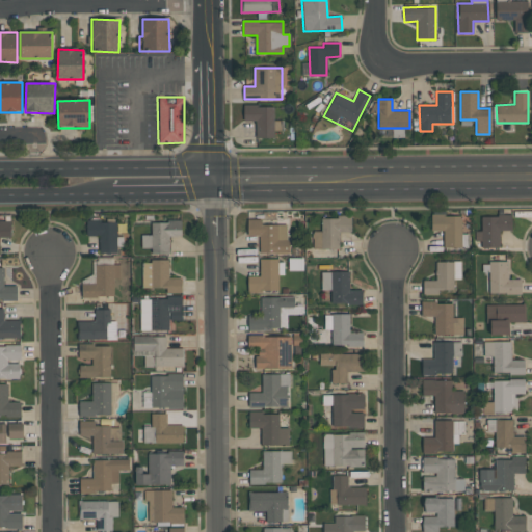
[(273,105),(243,106),(243,121),(256,121),(256,137),(274,137),(274,130),(283,130),(283,121),(274,121),(273,105)]
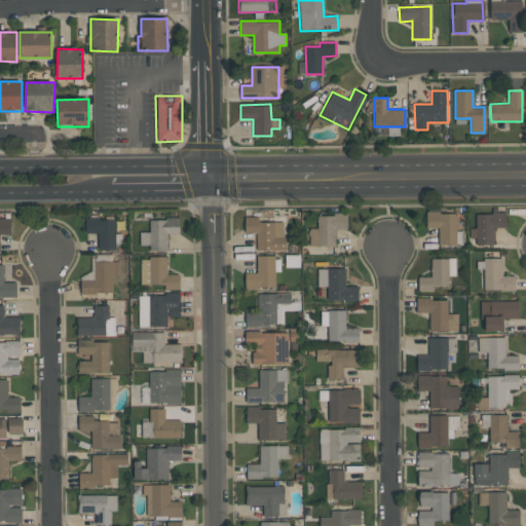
[(438,227),(425,227),(425,211),(440,211),(440,213),(456,214),(456,231),(462,231),(462,245),(438,243),(438,227)]
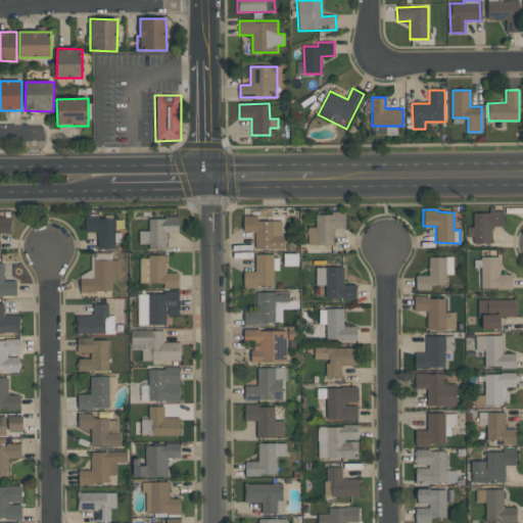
[(491,242),(470,242),(470,226),(472,226),(472,211),(503,211),(503,226),(490,226),(491,242)]
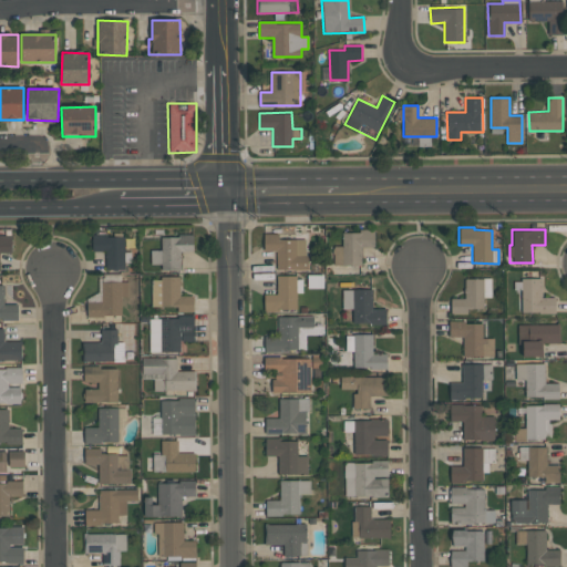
[(361,265),(333,265),(333,246),(342,246),(342,230),(374,230),(374,247),(361,247),(361,265)]
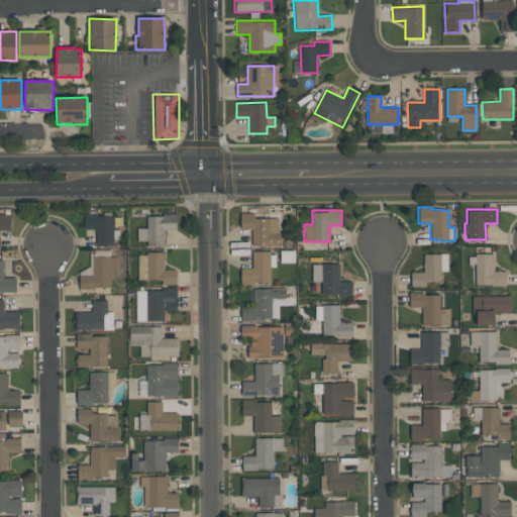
[(280,245),(251,245),(251,229),(239,229),(239,213),(253,213),(253,217),(280,218),(280,245)]
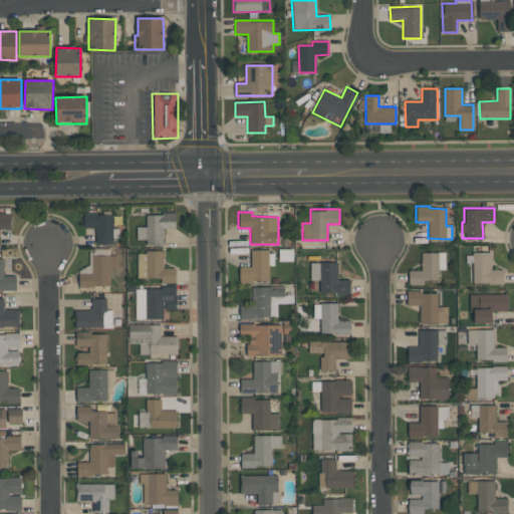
[(112,244),(95,244),(95,227),(83,227),(83,213),(112,213),(112,244)]
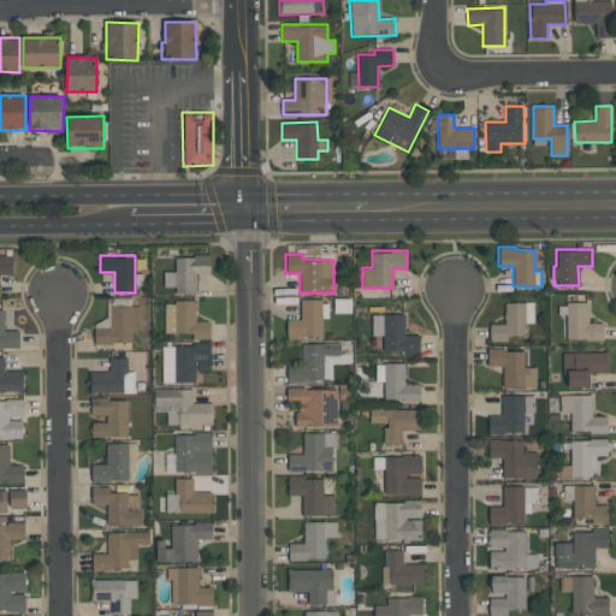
[(209,255),(209,273),(196,273),(196,292),(173,292),(173,286),(164,286),(164,271),(175,271),(175,255),(209,255)]
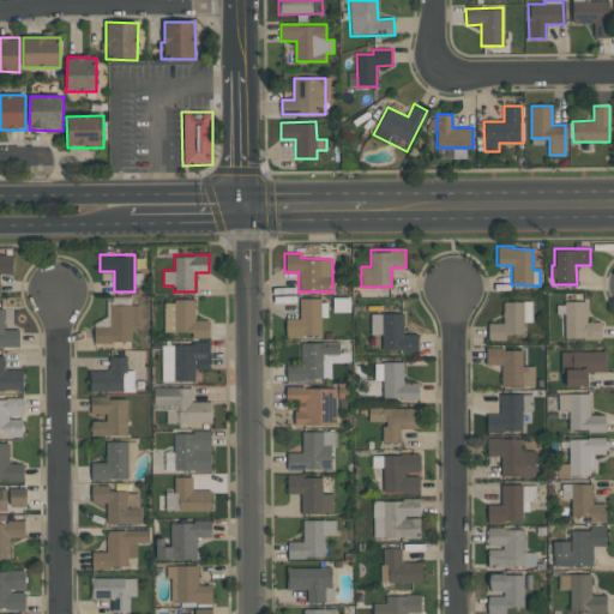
[(0,256),(12,256),(12,274),(0,274),(0,256)]
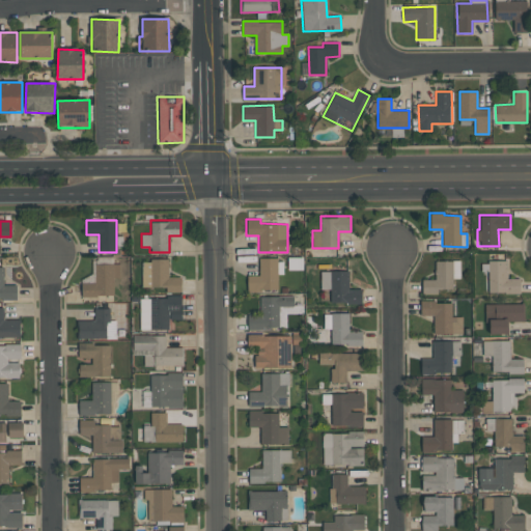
[(247,275),(258,275),(258,258),(282,258),(283,274),(277,274),(277,290),(247,290),(247,275)]
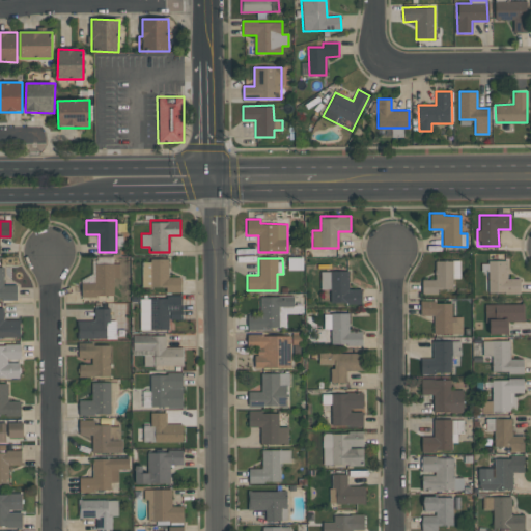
[(142,259),(168,259),(168,277),(182,277),(180,292),(165,292),(165,287),(141,286),(142,259)]
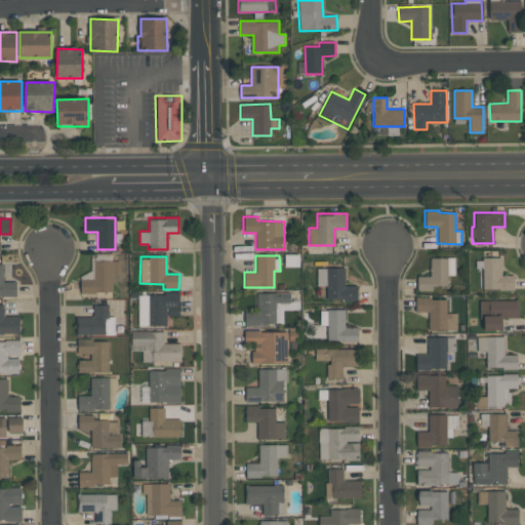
[(429,257),(454,257),(454,275),(447,275),(447,285),(432,285),(432,290),(417,291),(417,276),(430,276),(429,257)]
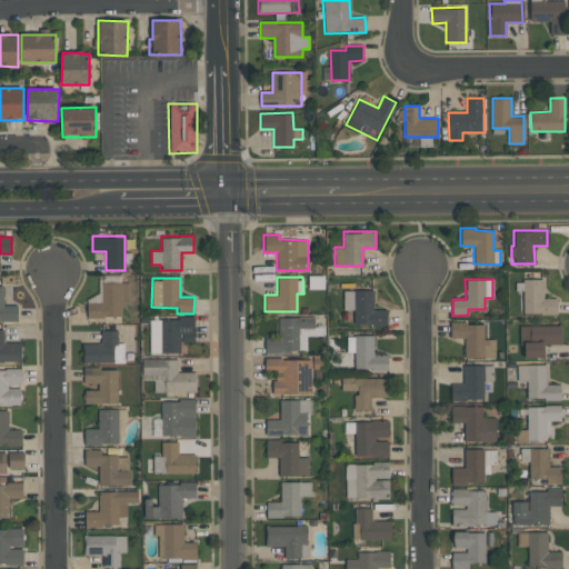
[(557,313),(523,313),(523,289),(521,289),(521,279),(542,279),(542,299),(557,299),(557,313)]
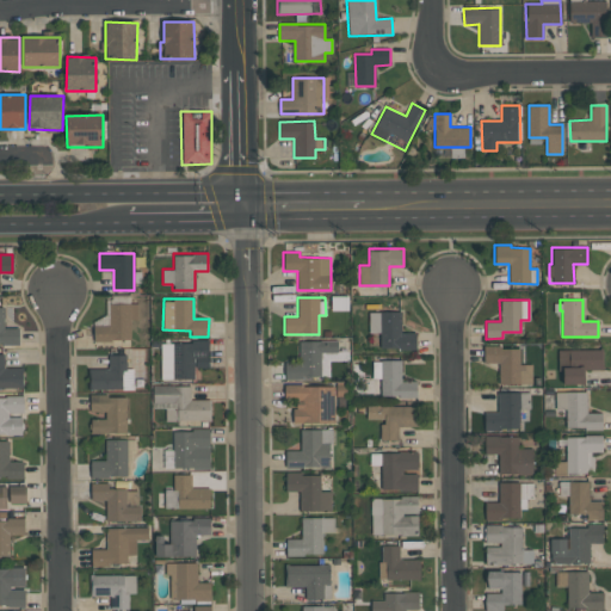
[(130,339),(94,340),(94,325),(109,325),(109,303),(139,303),(139,320),(130,320),(130,339)]
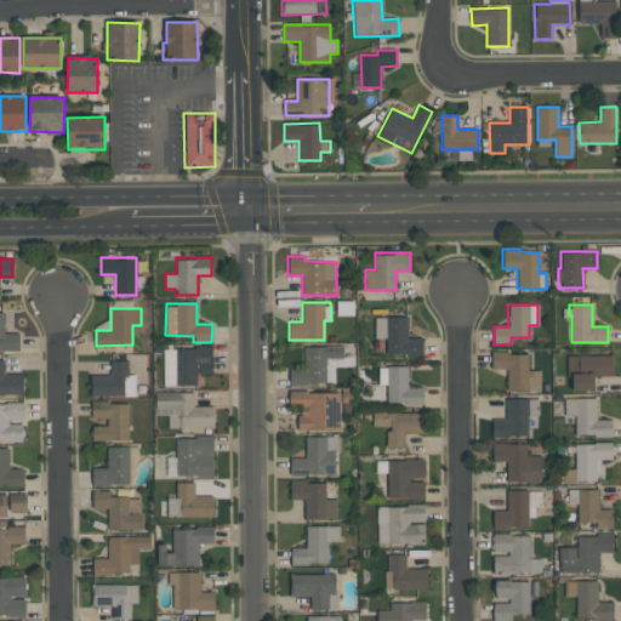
[(0,348),(0,311),(4,311),(4,332),(18,332),(20,348),(0,348)]
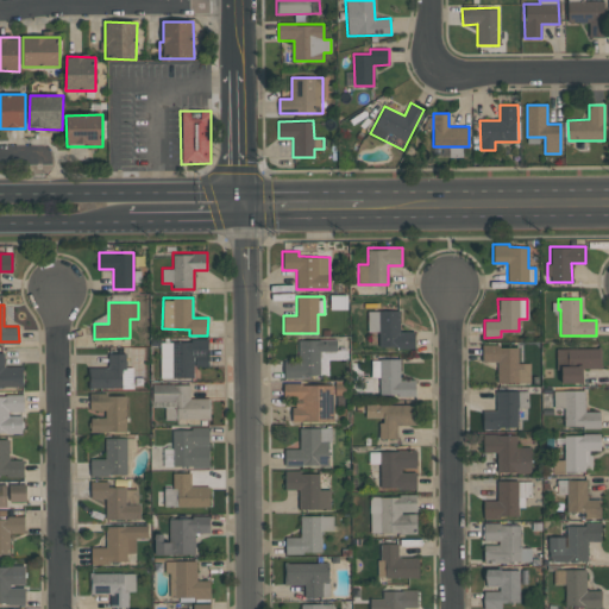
[(414,347),(377,346),(378,332),(368,331),(368,309),(400,311),(399,331),(415,332),(414,347)]
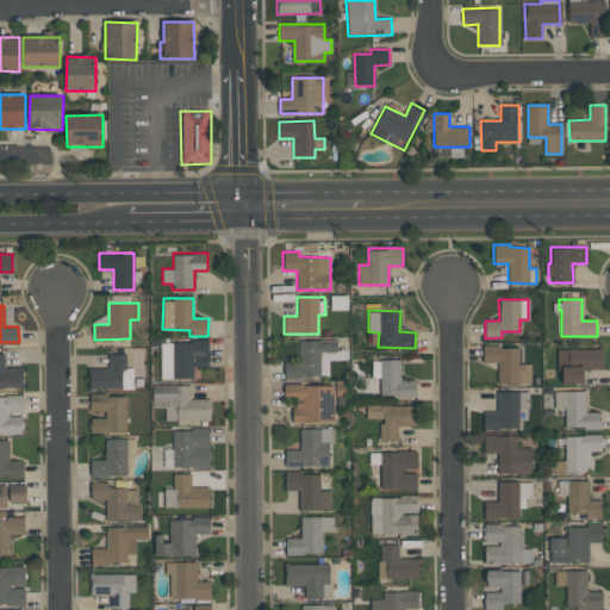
[(299,340),(336,340),(336,350),(348,350),(348,360),(329,360),(329,377),(284,377),(284,362),(299,362),(299,340)]
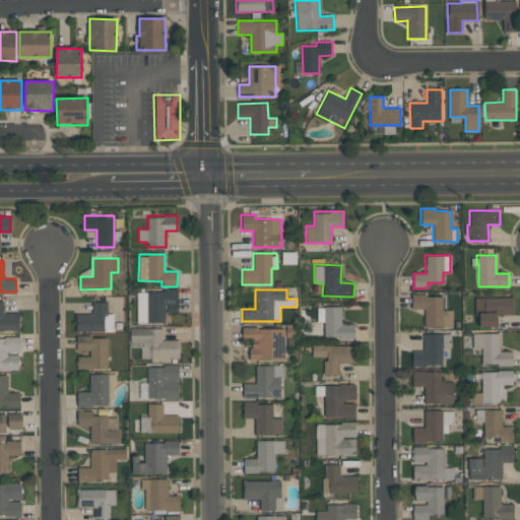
[(137,323),(136,290),(178,290),(178,311),(166,311),(166,322),(137,323)]
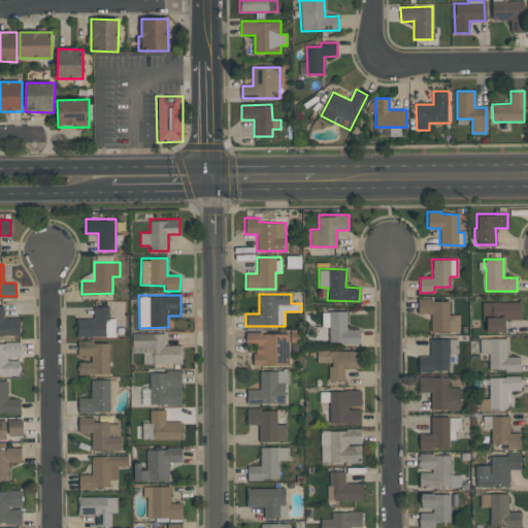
[(430,331),(431,314),(418,312),(418,299),(449,300),(449,315),(460,315),(459,331),(430,331)]
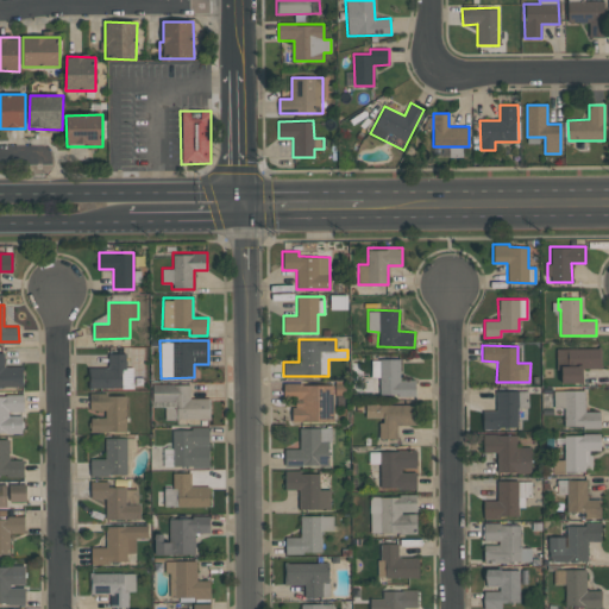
[(562,383),(560,368),(557,368),(556,349),(600,347),(600,368),(581,368),(582,382),(562,383)]
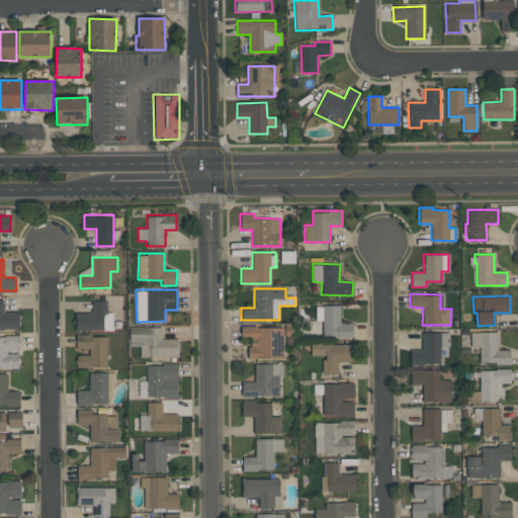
[(19,328),(0,328),(0,299),(4,299),(4,312),(19,312),(19,328)]
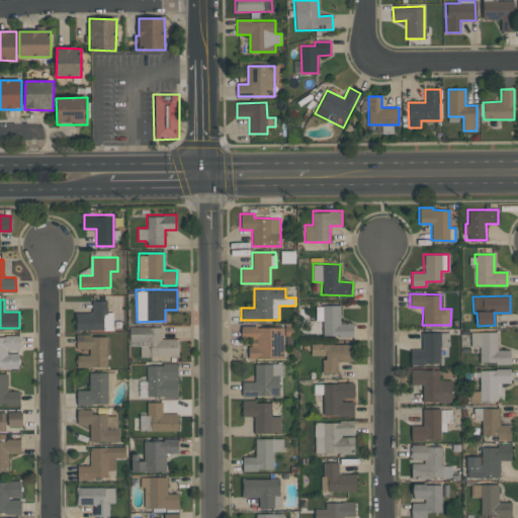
[(113,313),(112,330),(75,330),(75,312),(91,313),(92,299),(107,300),(107,312),(113,313)]
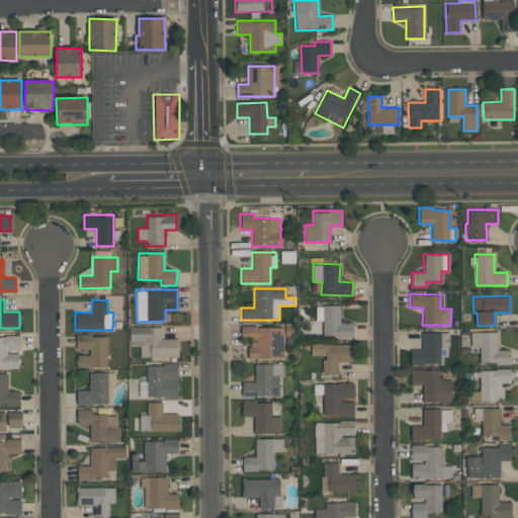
[(340,306),(340,323),(353,323),(353,336),(317,337),(317,323),(316,323),(315,306),(340,306)]
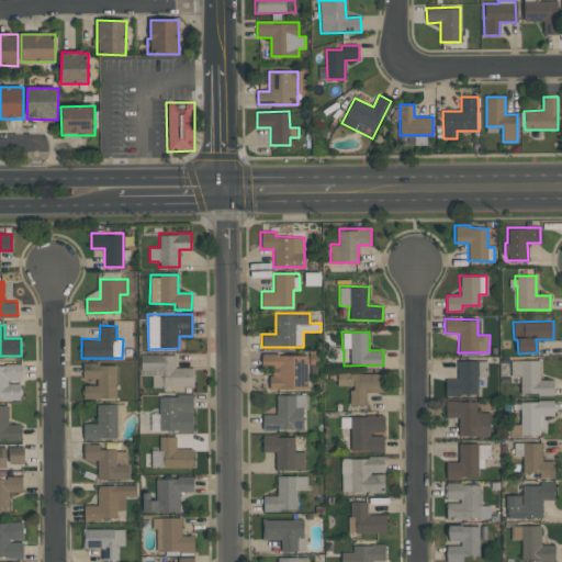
[(176,355),(175,367),(193,368),(193,386),(152,386),(152,375),(141,374),(141,353),(176,355)]
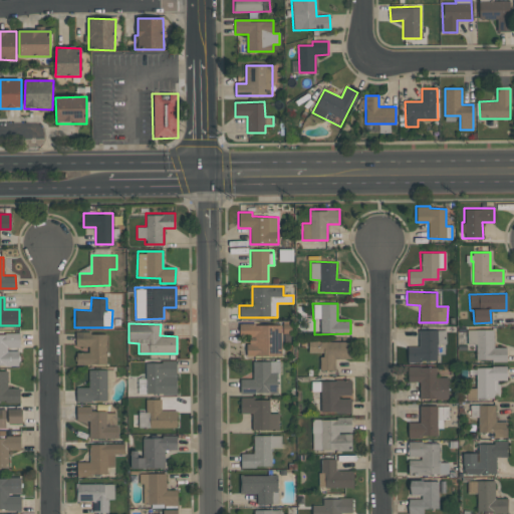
[(281,355),(246,356),(245,337),(239,337),(239,324),(280,323),(281,355)]
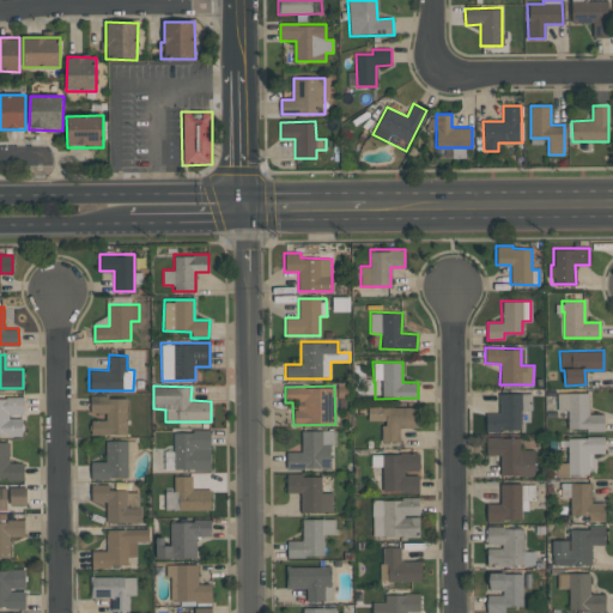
[(521,431),(485,431),(485,413),(499,413),(499,393),(532,393),(530,410),(521,410),(521,431)]
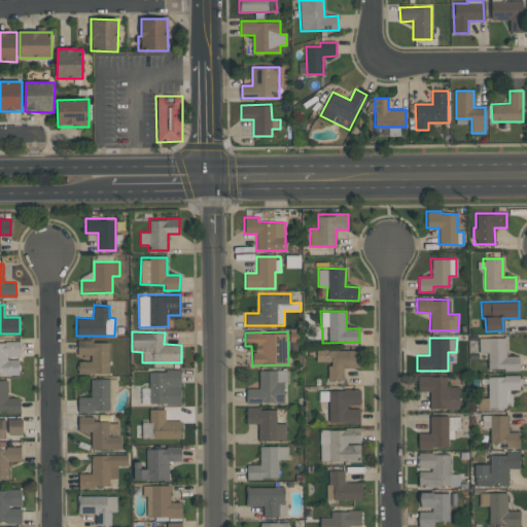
[(506,338),(506,356),(519,356),(519,370),(488,370),(488,353),(479,353),(479,338),(506,338)]
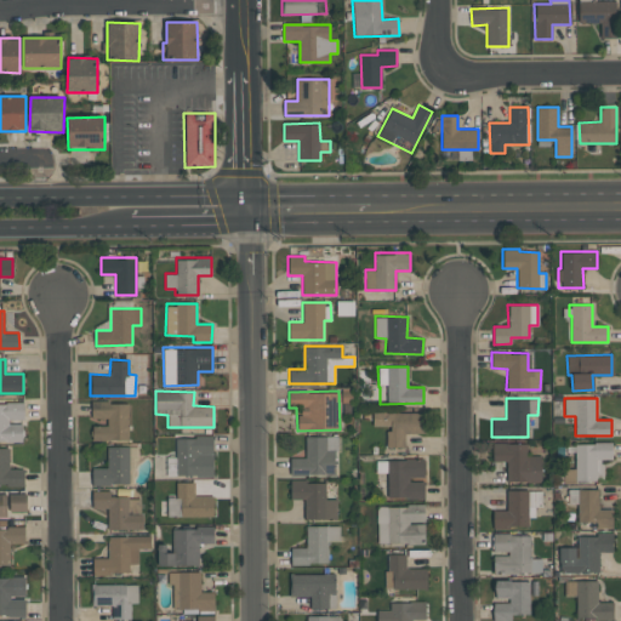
[(129,439),(92,440),(92,425),(107,425),(107,417),(91,417),(91,402),(127,402),(129,439)]
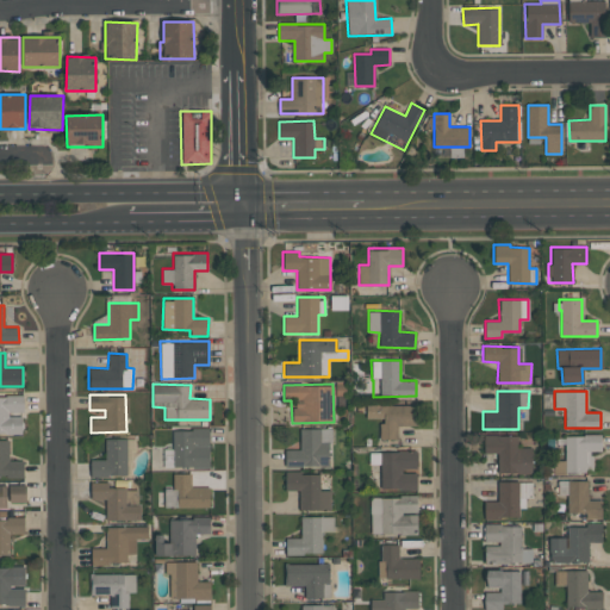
[(0,433),(0,396),(23,396),(23,414),(22,414),(22,434),(0,433)]
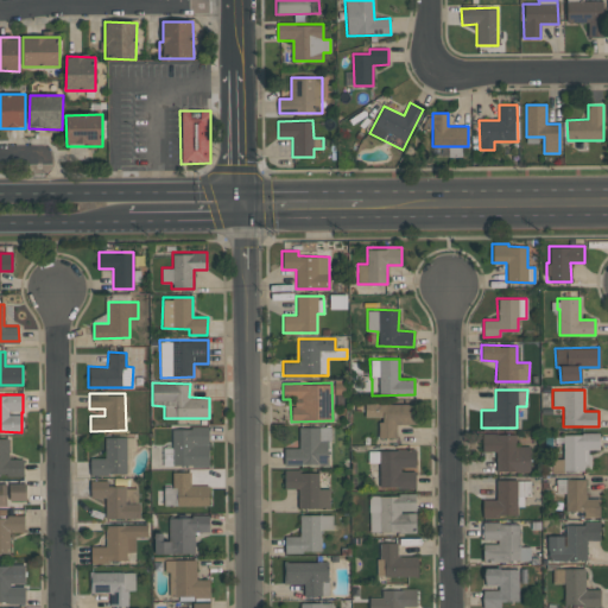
[(413,403),(413,424),(397,424),(397,437),(379,437),(379,417),(365,417),(365,404),(413,403)]
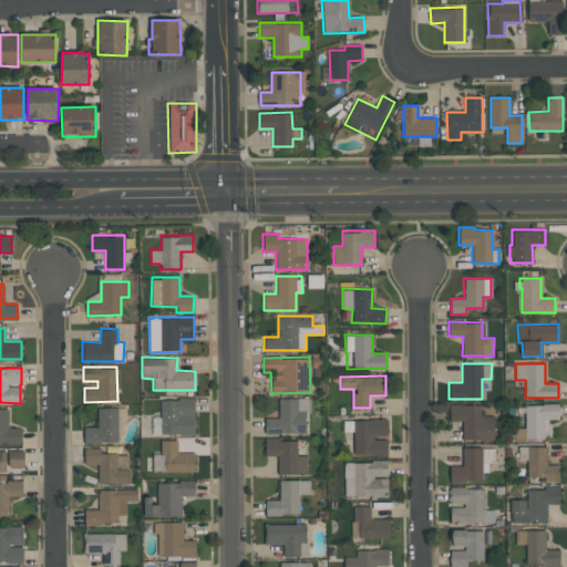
[(306,398),(307,432),(266,433),(265,418),(279,418),(278,399),(306,398)]
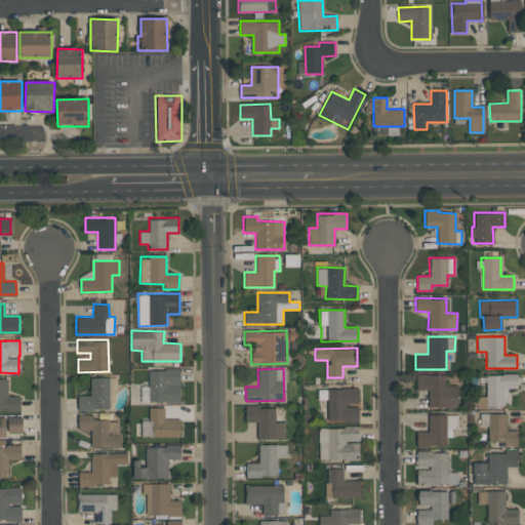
[(180,402),(149,402),(149,369),(179,369),(180,402)]
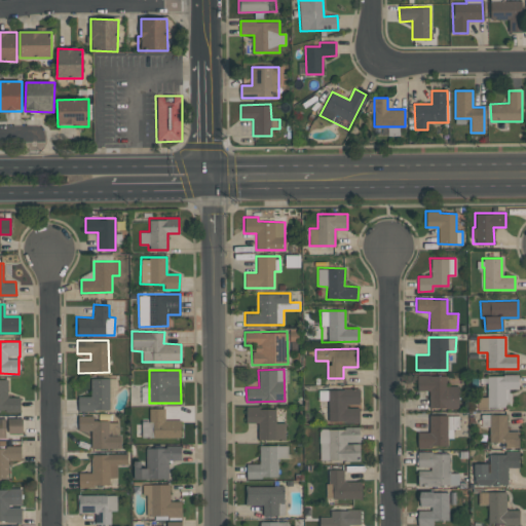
[(458,385),(458,408),(428,408),(428,389),(416,390),(416,375),(446,375),(446,385),(458,385)]
